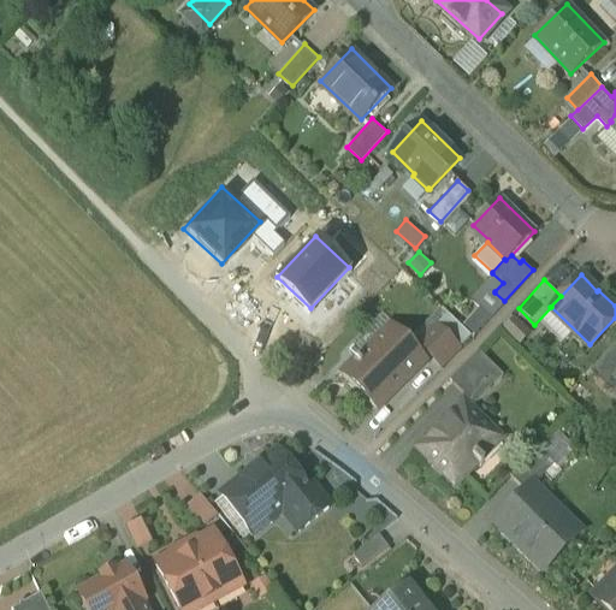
[(495,291),(486,284),(473,297),(492,315),(504,301),(495,292),(495,291)]
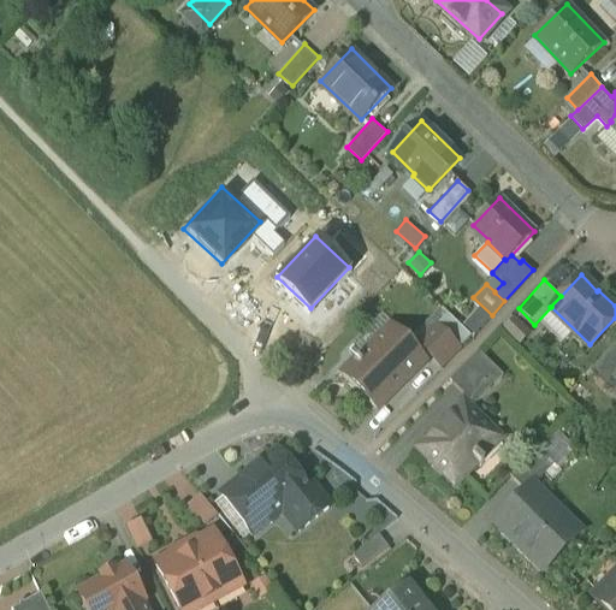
[(480,306),(462,324),(472,333),(490,315),(480,306)]
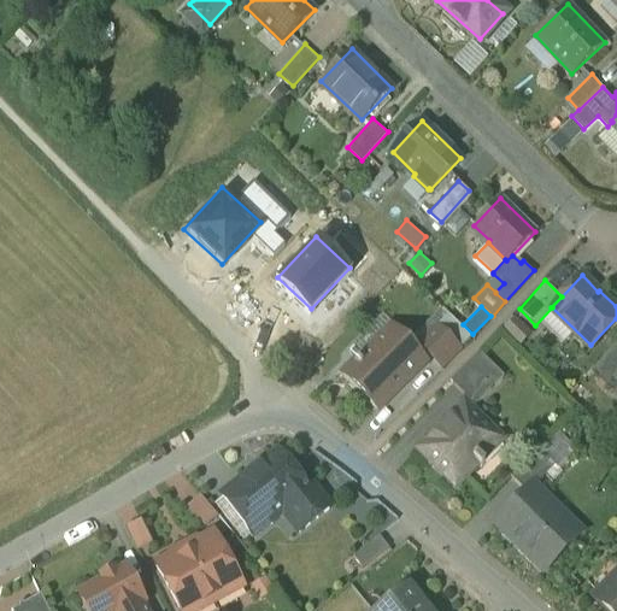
[(530,332),(513,316),(503,327),(519,342),(530,332)]
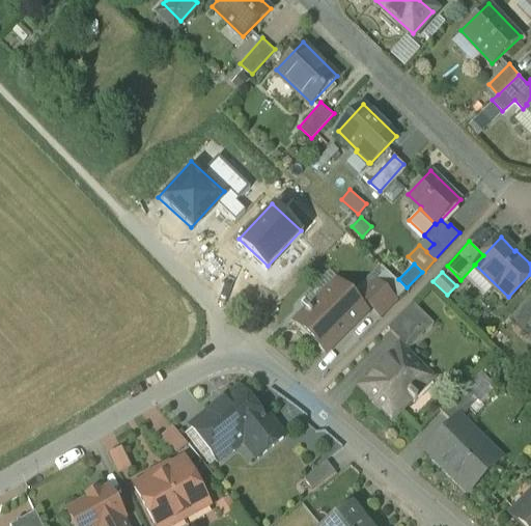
[(391,273),(365,299),(381,313),(407,287),(398,279),(391,273)]
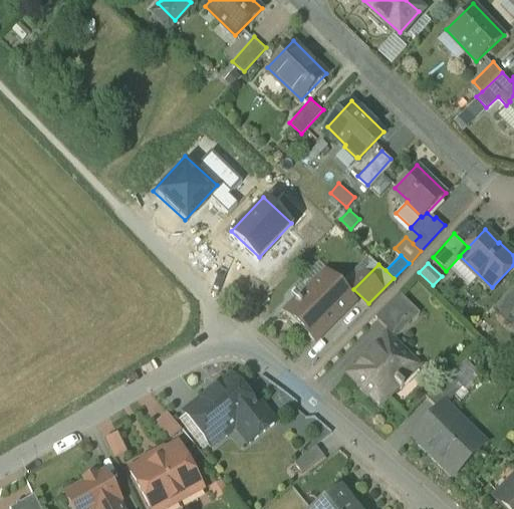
[(325,269),(286,309),(314,337),(354,298),(325,269)]
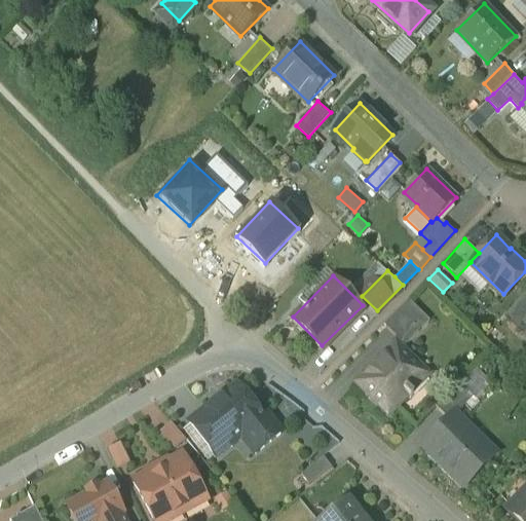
[(525,290),(503,314),(521,330),(525,323),(525,290)]
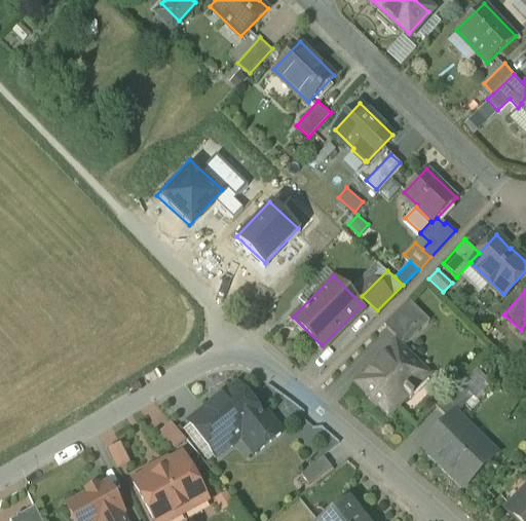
[(409,298),(384,323),(405,343),(429,319),(409,298)]
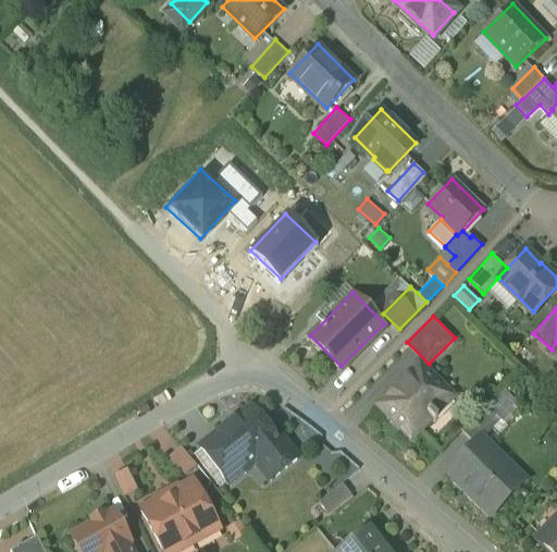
[(453,394),(419,362),(379,403),(411,436),(431,415),(435,419),(437,416),(434,413),(453,394)]
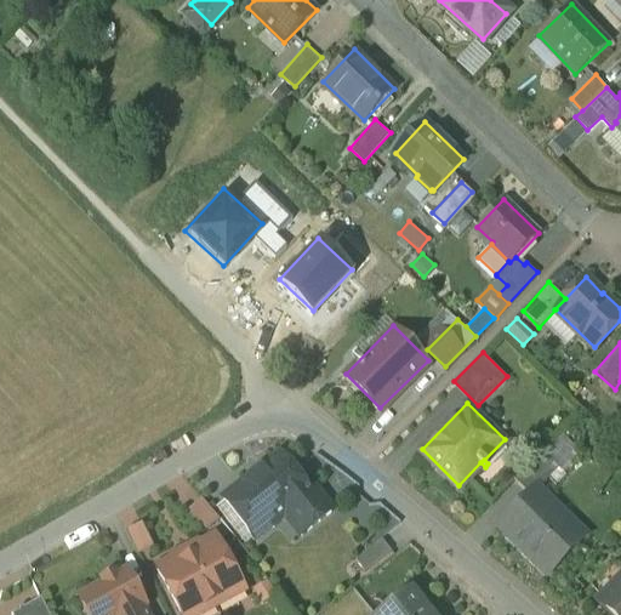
[(542,449),(514,477),(530,491),(537,485),(539,487),(559,466),(542,449)]
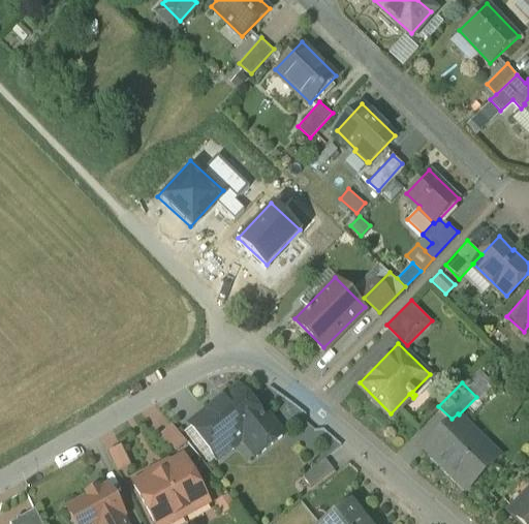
[(239,384),(190,423),(216,456),(243,435),(257,453),(282,433),(268,413),(263,417),(239,384)]
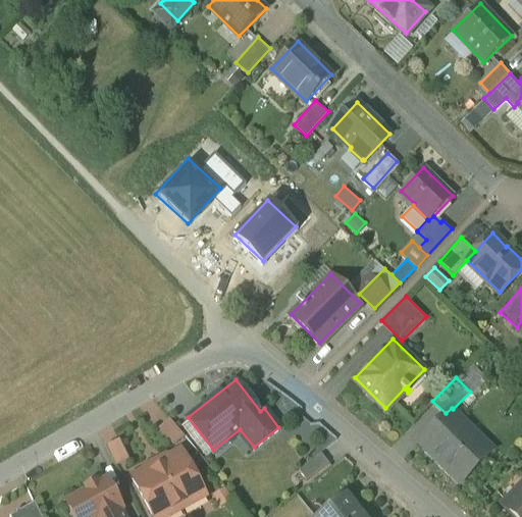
[(446,413),(420,440),(461,480),(487,455),(463,430),(469,425),(453,409),(452,408),(446,413)]
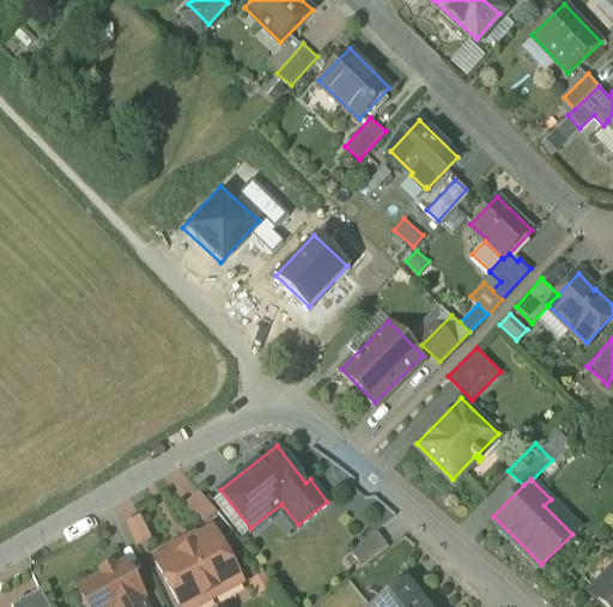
[(199,490),(187,501),(204,519),(216,508),(199,490)]
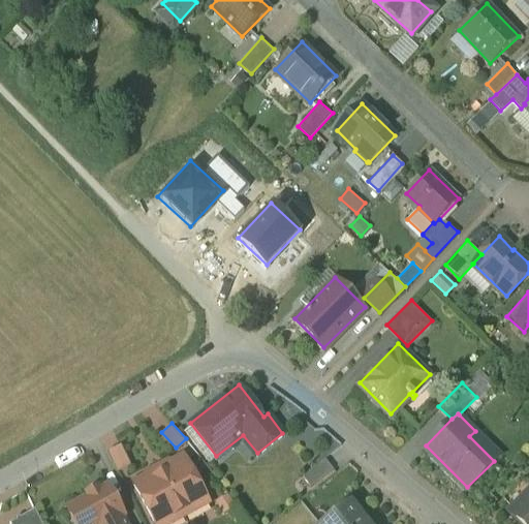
[(121,442),(107,449),(117,468),(129,463),(121,442)]
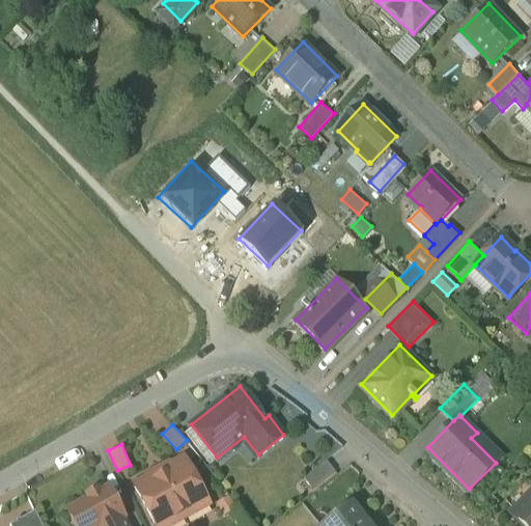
[(164,525),(210,501),(185,455),(170,464),(171,465),(166,468),(163,464),(152,470),(155,473),(149,476),(149,475),(135,483),(158,525),(164,525)]
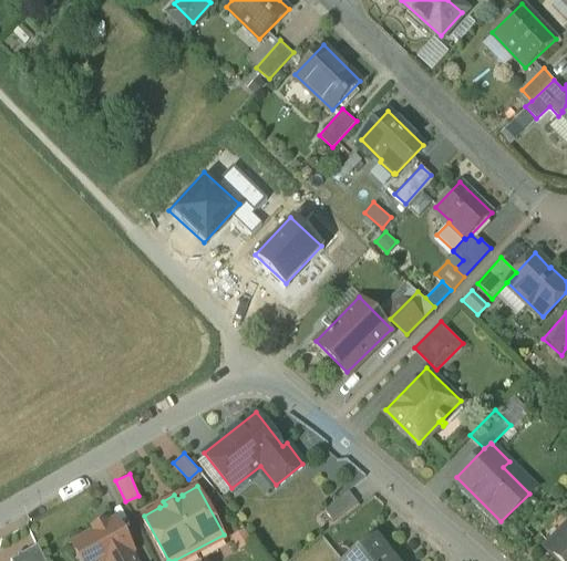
[(348,489),(323,509),(331,519),(357,499),(348,489)]
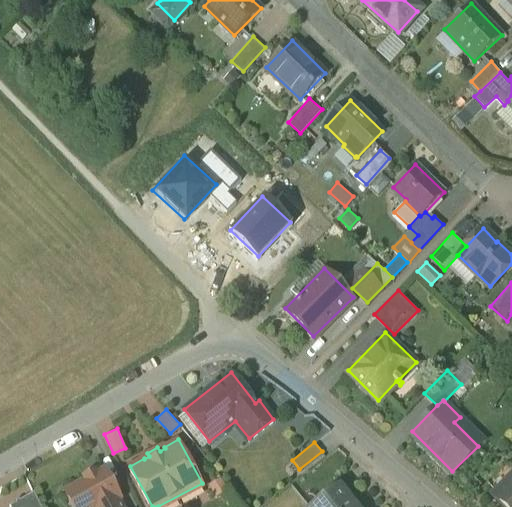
[(119,497),(104,469),(96,473),(94,471),(85,476),(86,478),(77,484),(66,490),(75,506),(122,506),(117,498),(119,497)]
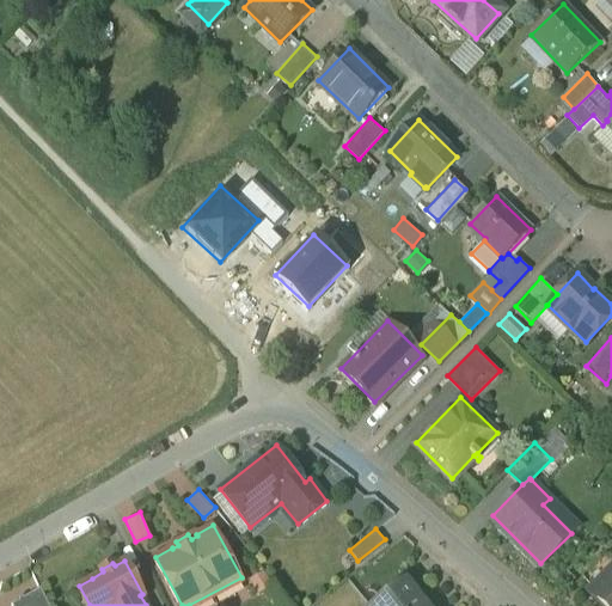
[(611,605),(611,564),(592,586),(611,605)]
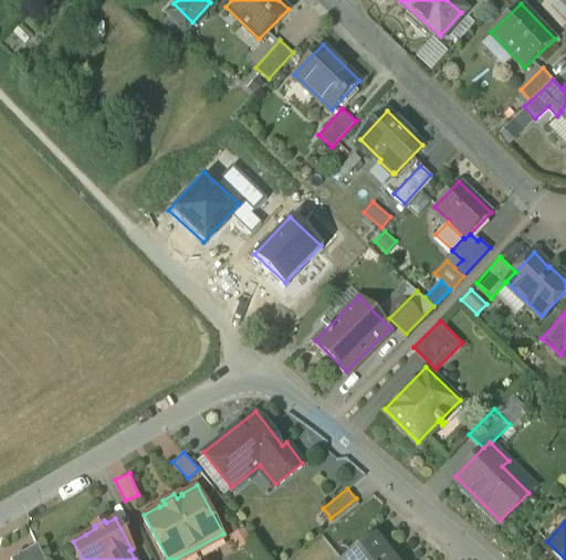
[(243,526),(231,534),(239,546),(251,538),(243,526)]
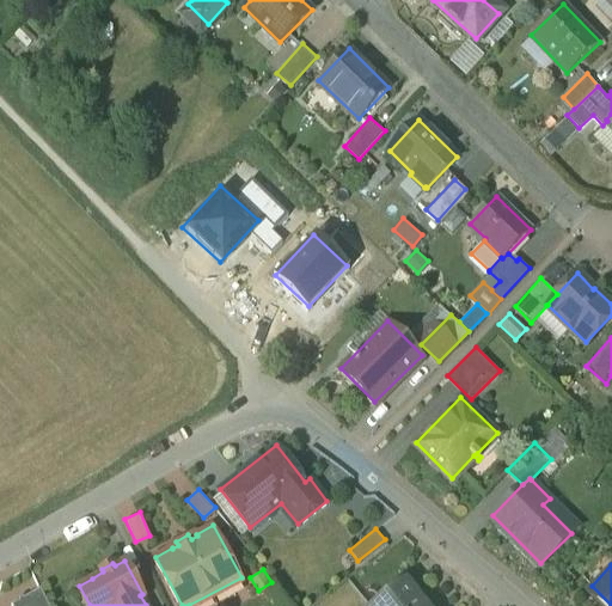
[(426,605),(405,580),(371,605),(426,605)]
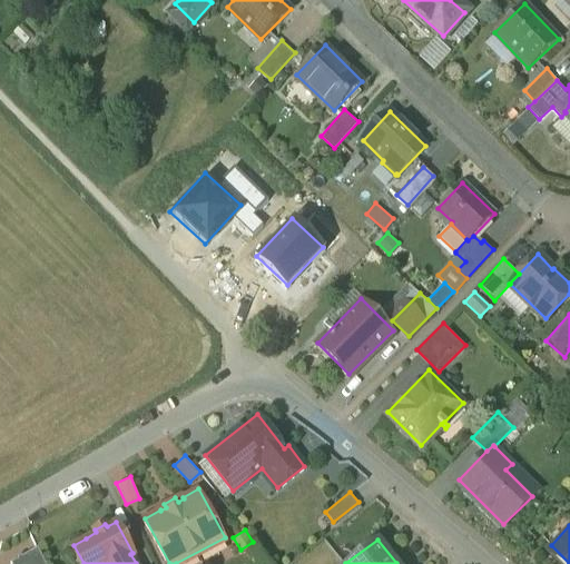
[(47,563),(38,545),(11,561),(12,563),(47,563)]
